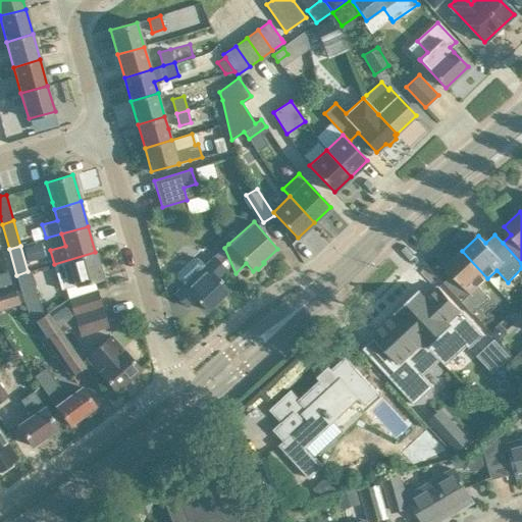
[(487,278),(462,251),(446,266),(453,274),(444,282),(462,302),(463,302),(470,309),(474,313),(490,297),(479,285),(487,278)]
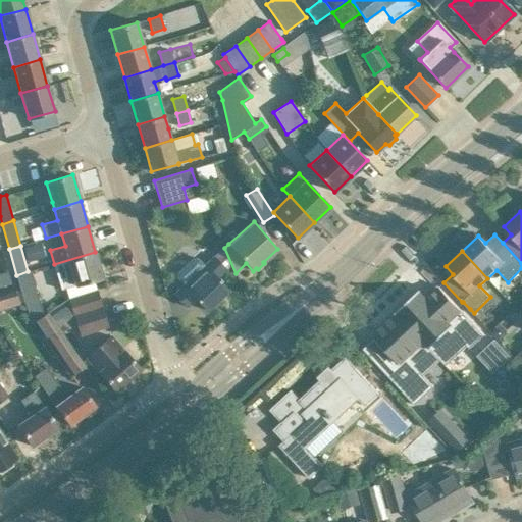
[(102,278),(95,252),(54,264),(61,289),(76,284),(76,285),(102,278)]
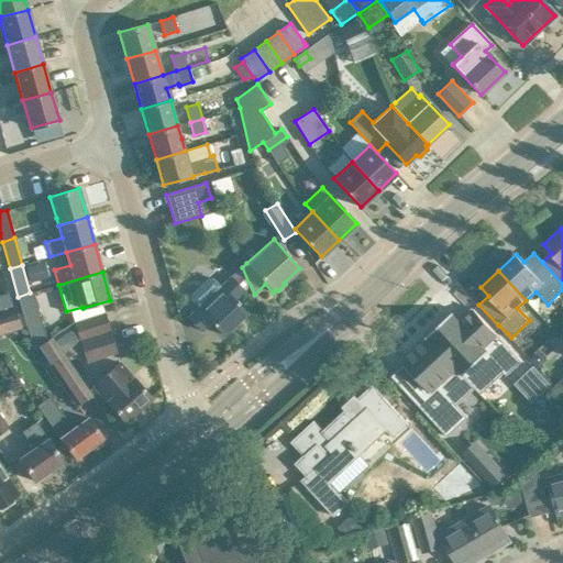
[(198,307),(188,317),(201,331),(211,322),(223,335),(246,313),(234,300),(243,291),(230,277),(222,285),(221,284),(220,285),(216,280),(212,279),(209,279),(206,280),(192,293),(191,296),(191,299),(192,301),(197,306),(198,307)]
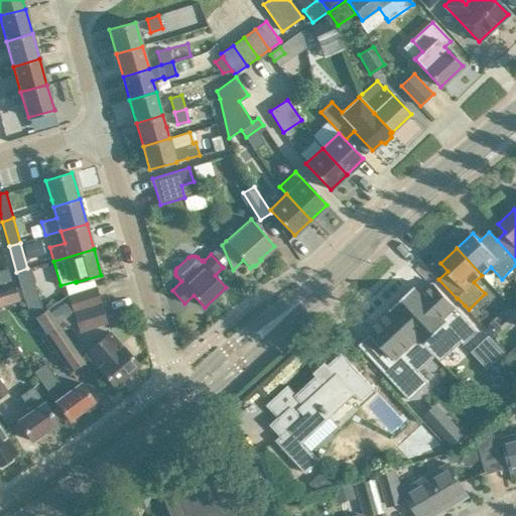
[(8,268),(0,270),(0,283),(12,280),(8,268)]
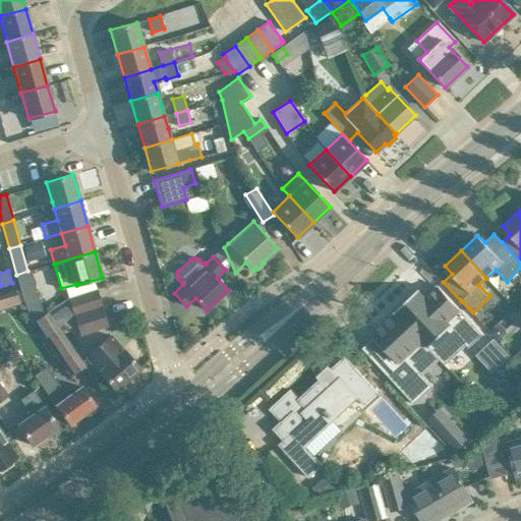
[(20,288),(23,300),(24,300),(32,323),(35,321),(43,314),(31,271),(27,271),(16,275),(20,288)]
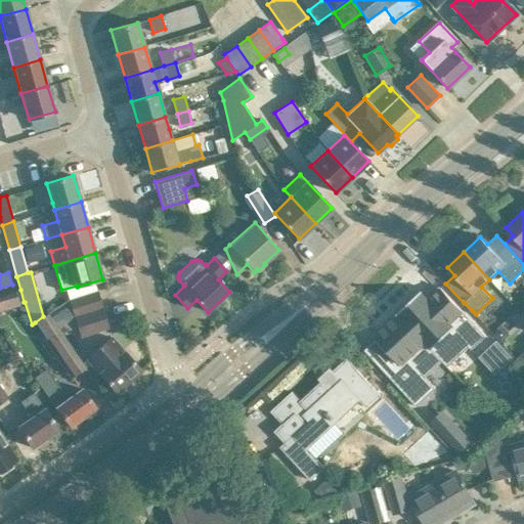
[(407,303),(397,313),(398,314),(425,343),(434,353),(440,359),(442,361),(445,364),(468,344),(469,346),(472,349),(486,337),(440,288),(427,299),(421,293),(422,293),(421,292),(407,303)]
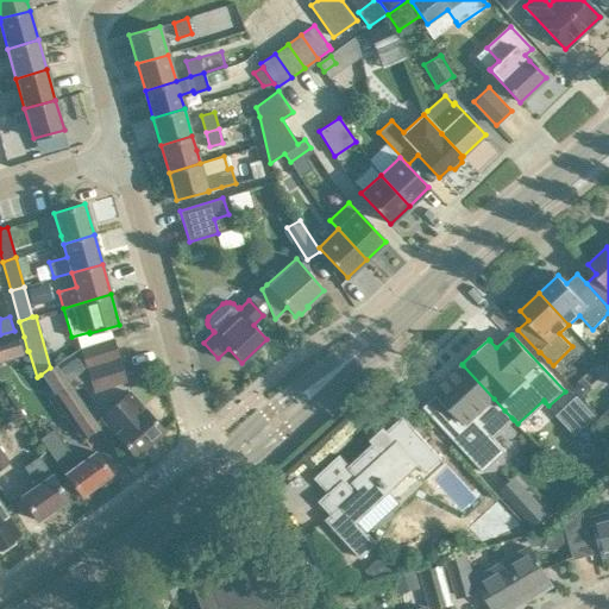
[(112,338),(82,347),(94,390),(125,381),(112,338)]
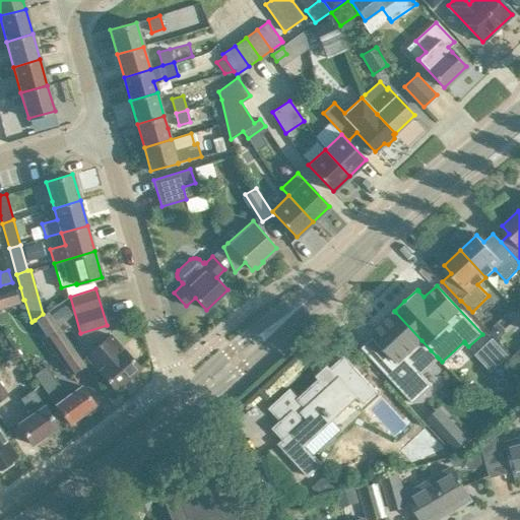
[(82,360),(54,319),(48,310),(43,314),(35,320),(47,336),(45,337),(72,375),(84,366),(85,366),(81,361),(82,360)]
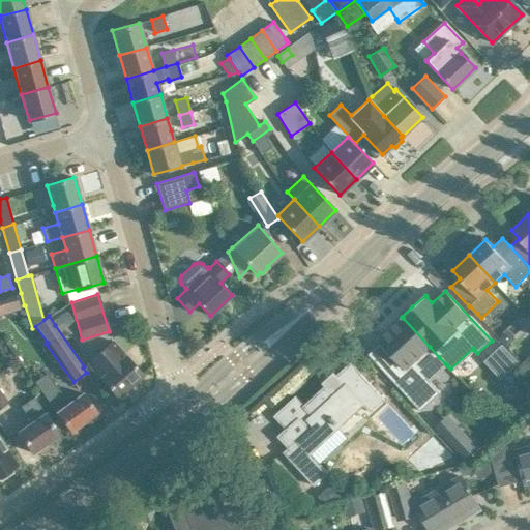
[(388,351),(376,362),(421,411),(441,392),(430,382),(428,379),(445,363),(439,357),(430,347),(403,318),(380,340),(379,341),(381,343),(388,351)]
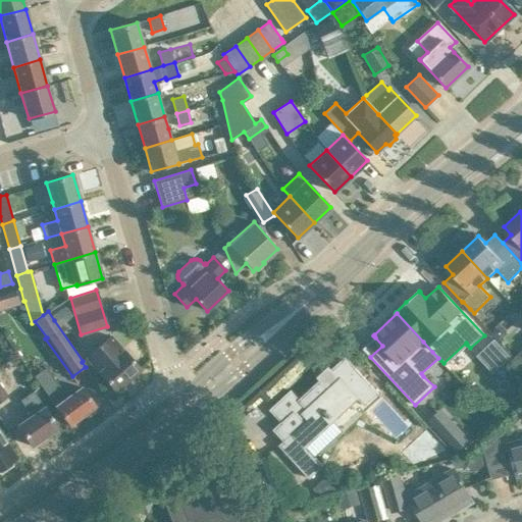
[(85,367),(93,378),(100,372),(116,390),(117,389),(120,393),(132,383),(128,380),(140,370),(111,336),(100,347),(86,358),(83,361),(82,362),(86,367),(85,367)]
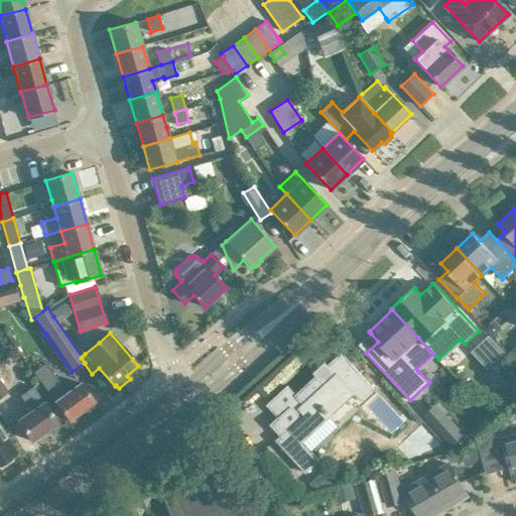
[(489,336),(479,345),(495,363),(505,353),(489,336)]
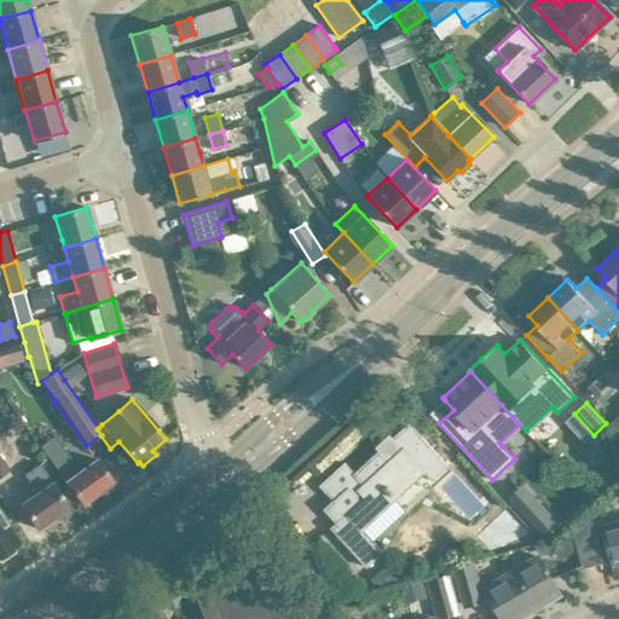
[(346,463),(320,486),(334,501),(324,509),(336,524),(331,528),(368,568),(383,554),(364,531),(397,499),(426,474),(433,481),(449,467),(426,441),(410,423),(356,474),(346,463)]
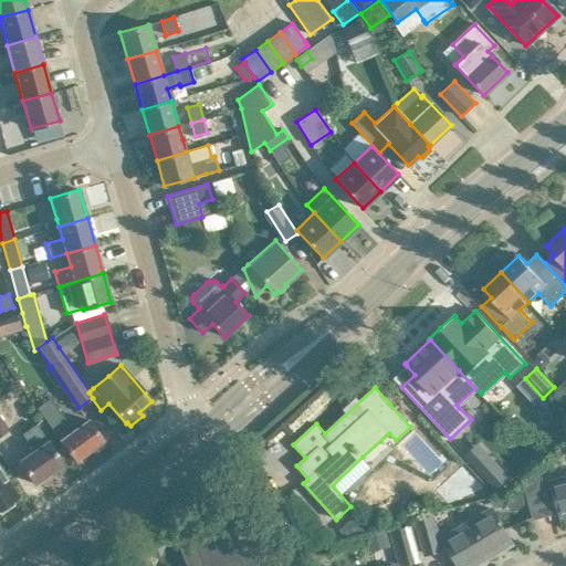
[(37,408),(76,461),(103,440),(88,421),(75,431),(50,398),(37,408)]
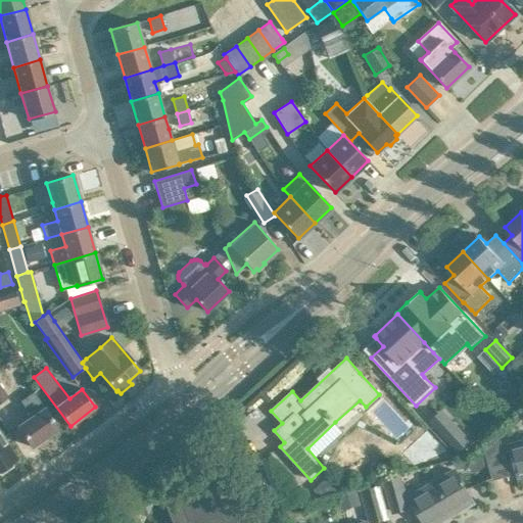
[(0,385),(0,402),(8,397),(0,385)]
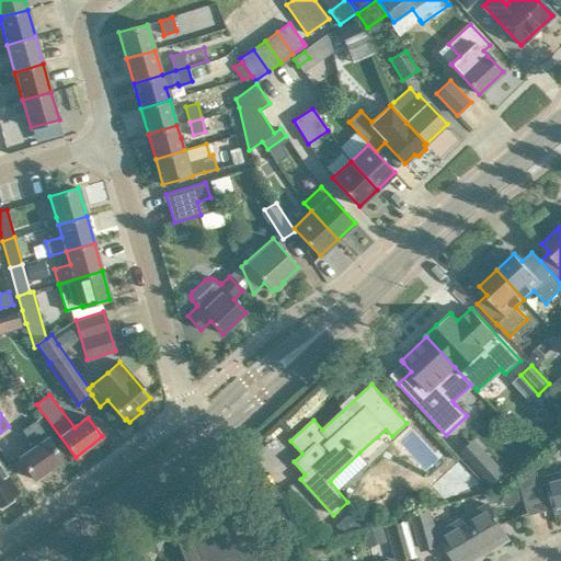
[(36,422),(23,431),(34,447),(19,458),(34,480),(63,460),(36,422)]
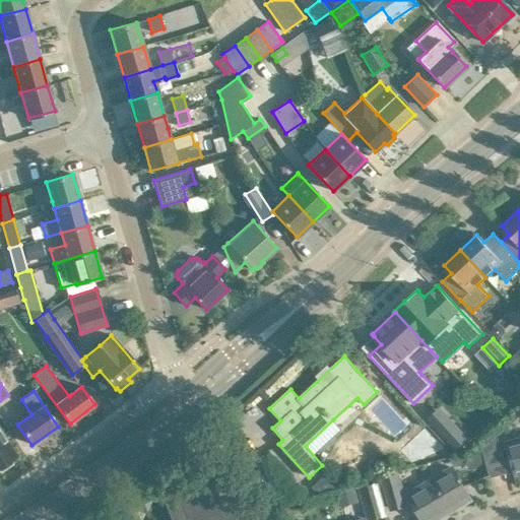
[(450,417),(436,430),(454,450),(468,438),(450,417)]
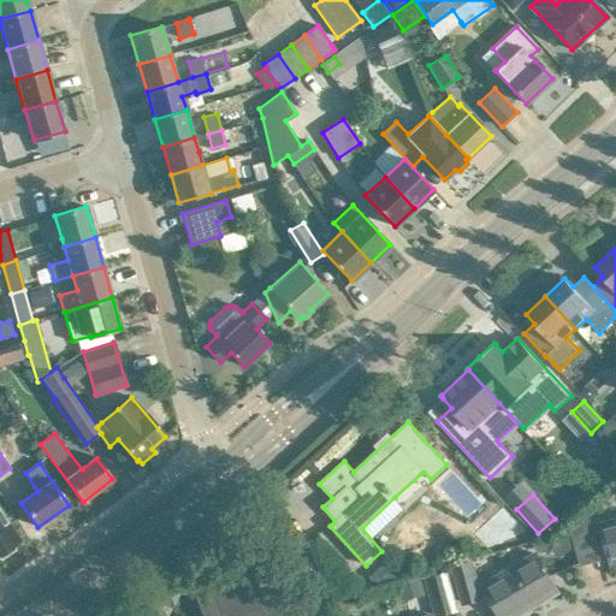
[(502,504),(473,532),(487,548),(527,532),(502,504)]
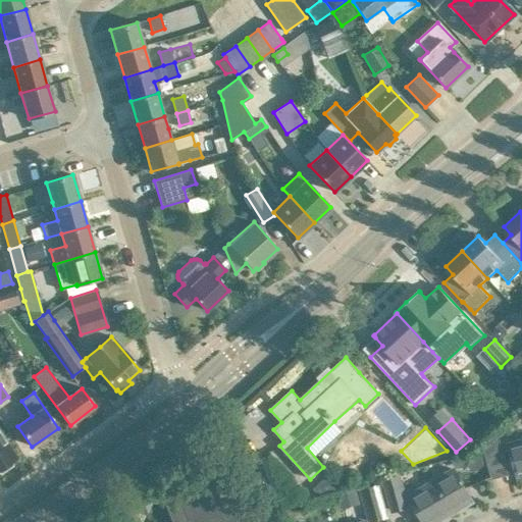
[(16,457),(0,432),(0,472),(1,473),(12,466),(12,460),(16,457)]
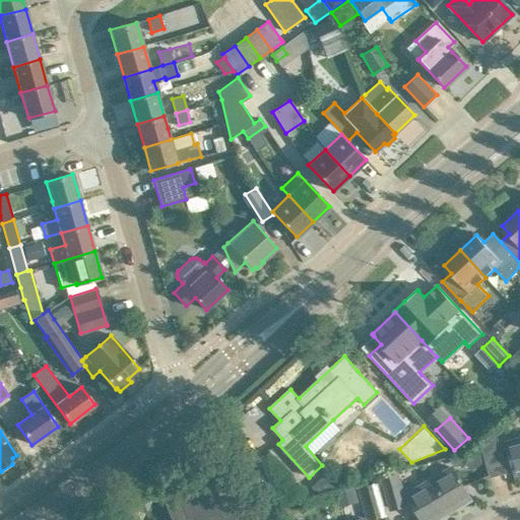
[(506,472),(496,435),(482,447),(491,476),(506,472)]
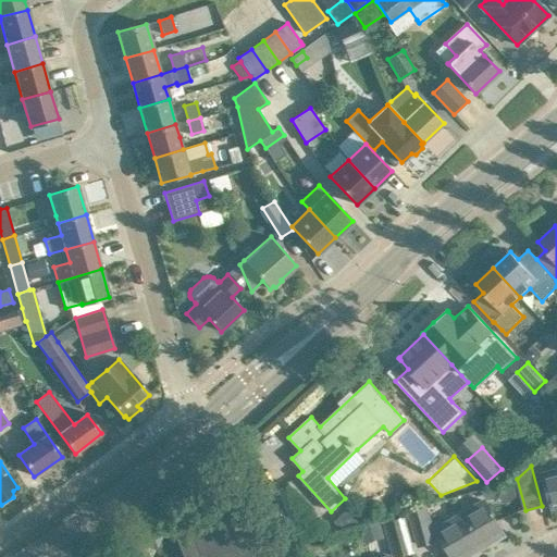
[(556,470),(544,474),(546,484),(552,505),(556,504),(556,470)]
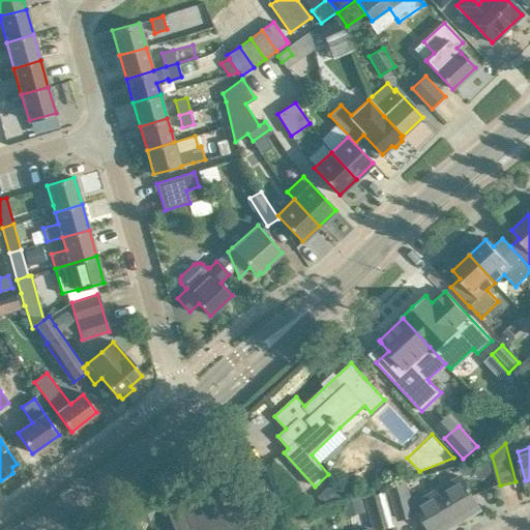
[(188,529),(187,529),(233,529),(238,528),(235,521),(226,524),(213,492),(214,491),(213,490),(209,492),(203,476),(178,487),(184,502),(179,504),(186,523),(188,529)]
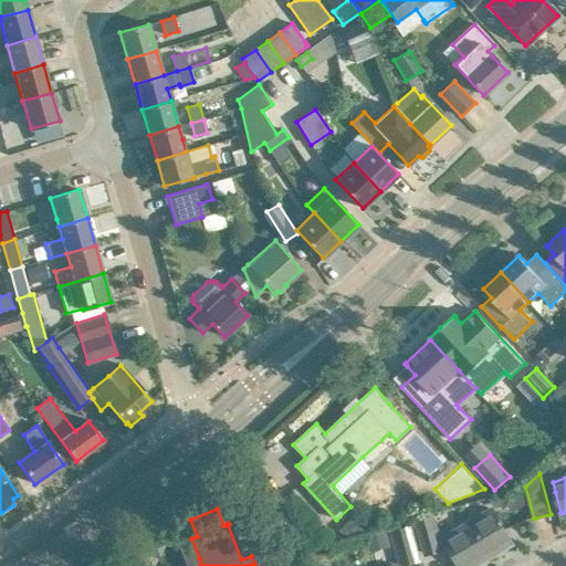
[(501,521),(500,522),(492,509),(443,536),(454,554),(461,565),(477,565),(488,559),(512,545),(510,541),(511,541),(502,525),(503,524),(501,521)]
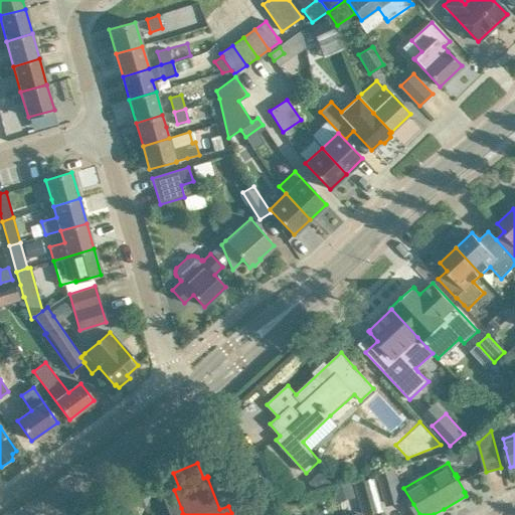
[(394,471),(379,475),(388,503),(402,499),(394,471)]
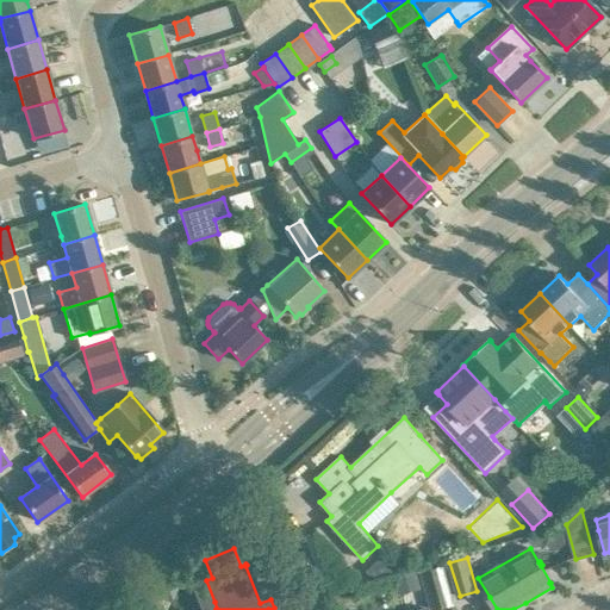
[(442,566),(423,572),(434,609),(453,604),(442,566)]
